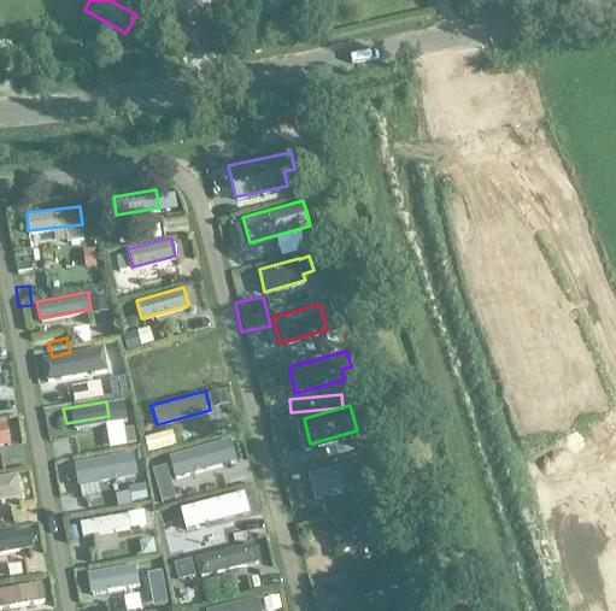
[(217,460),(213,445),(165,458),(170,474),(217,460)]
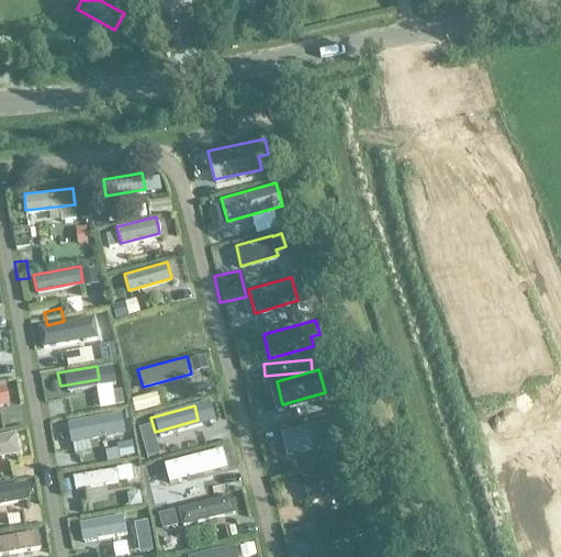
[(341,412),(280,429),(287,453),(348,436),(341,412)]
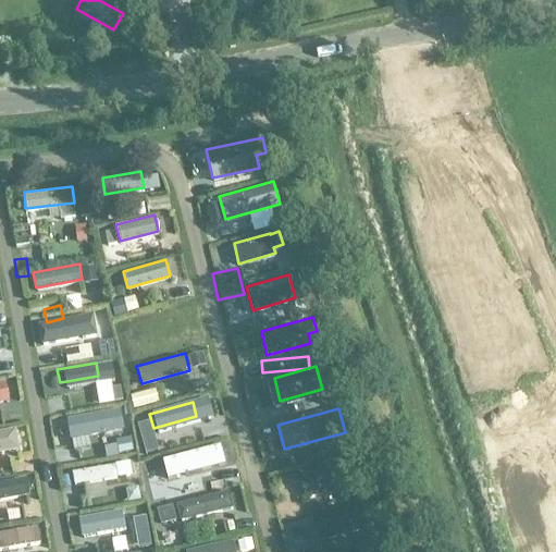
[(108,424),(104,411),(68,418),(71,431),(108,424)]
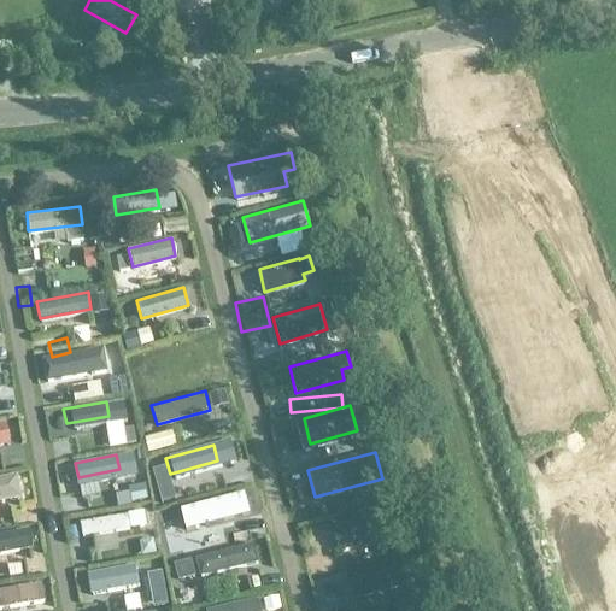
[(0,499),(19,495),(16,471),(0,474),(0,499)]
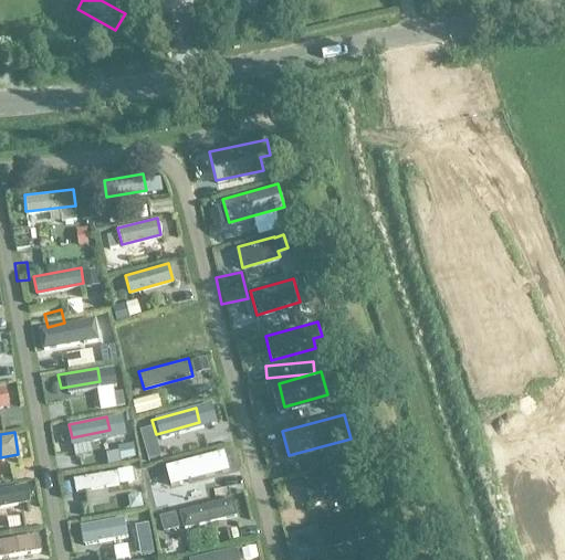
[(167,464),(170,479),(217,468),(213,453),(167,464)]
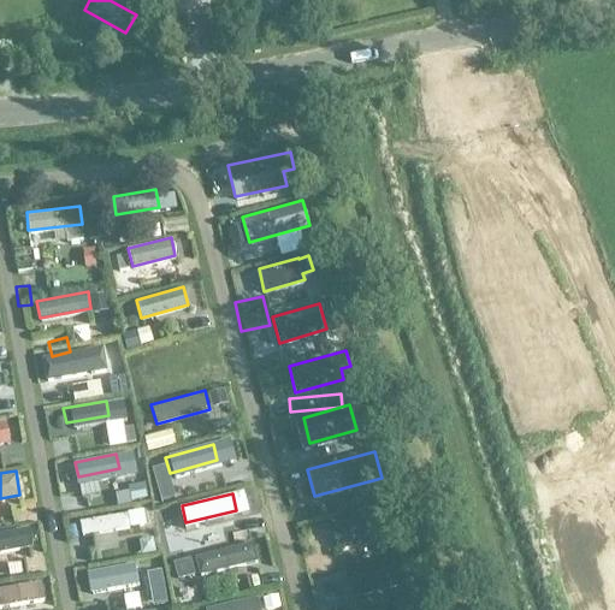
[(74,517),(118,511),(116,496),(71,503),(74,517)]
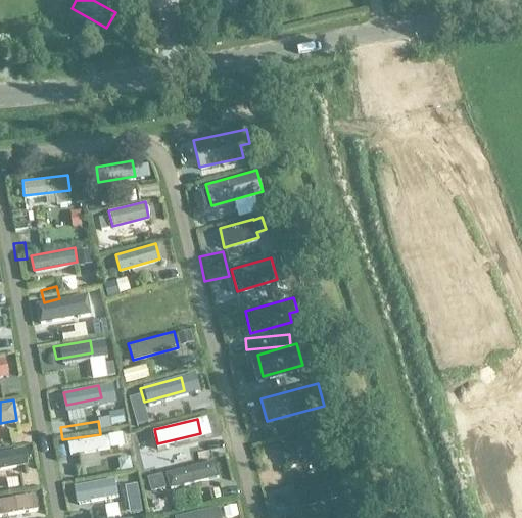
[(326,451),(324,442),(333,440),(330,427),(280,440),(285,462),(326,451)]
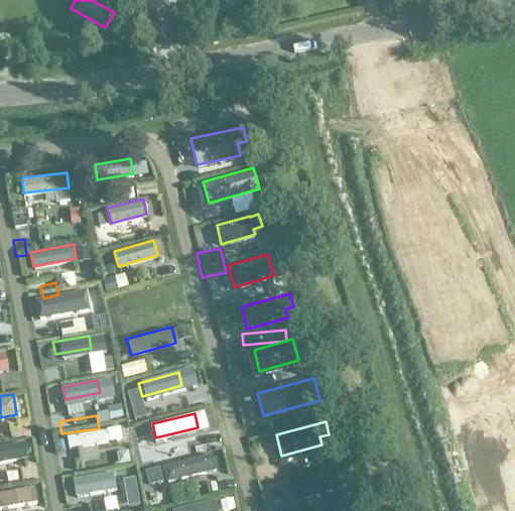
[(148,424),(136,427),(139,439),(151,436),(148,424)]
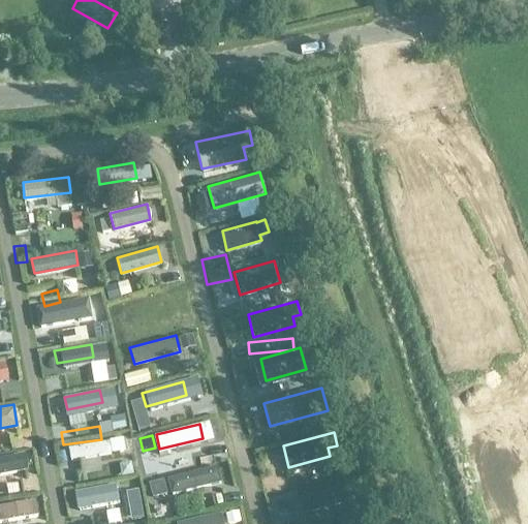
[(111,451),(109,438),(67,445),(69,458),(111,451)]
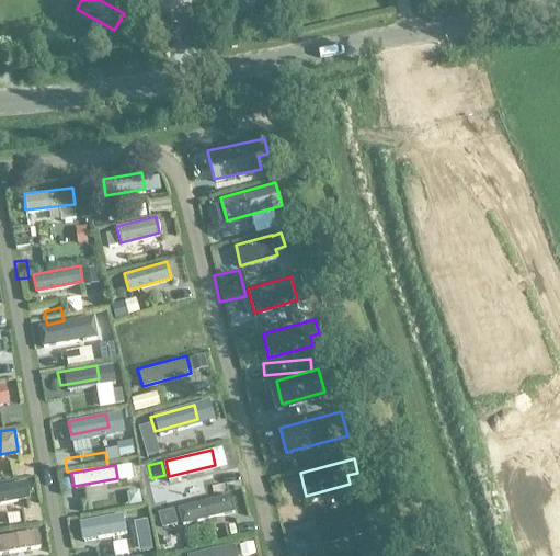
[(24,479),(0,483),(0,501),(27,497),(24,479)]
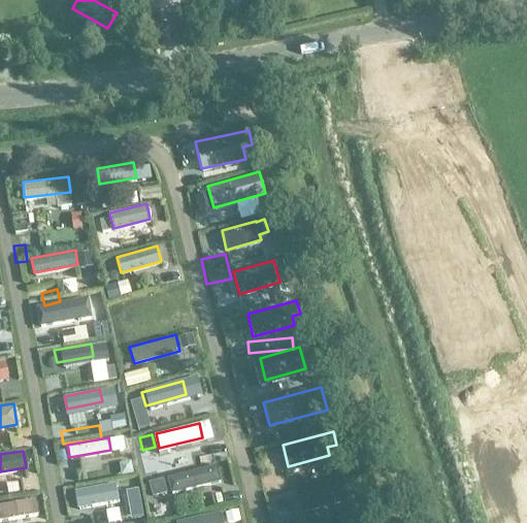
[(221,480),(217,463),(167,476),(171,492),(221,480)]
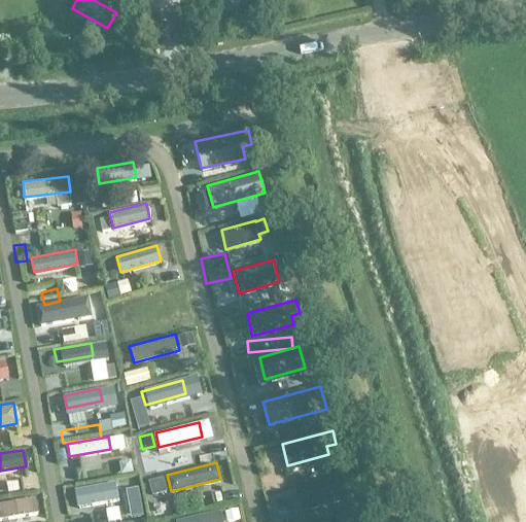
[(301,510),(350,496),(344,475),(295,488),(301,510)]
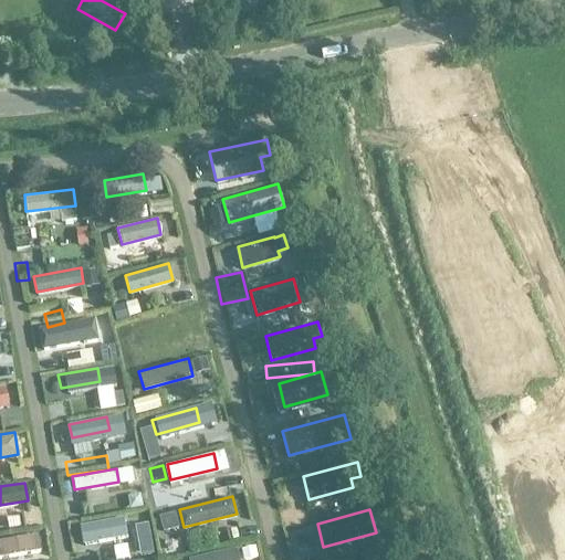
[(124,516),(80,524),(83,543),(127,536),(124,516)]
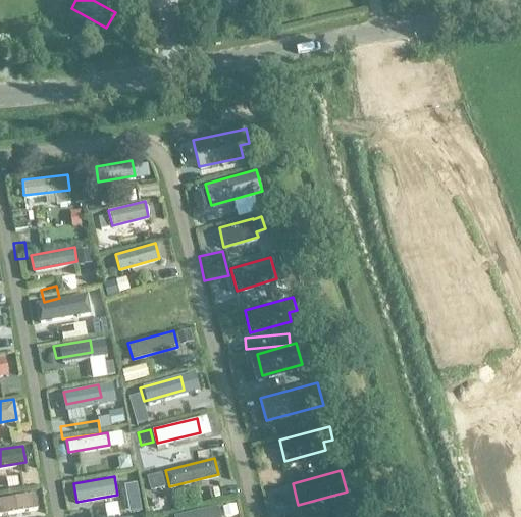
[(0,495),(31,492),(30,478),(0,481),(0,495)]
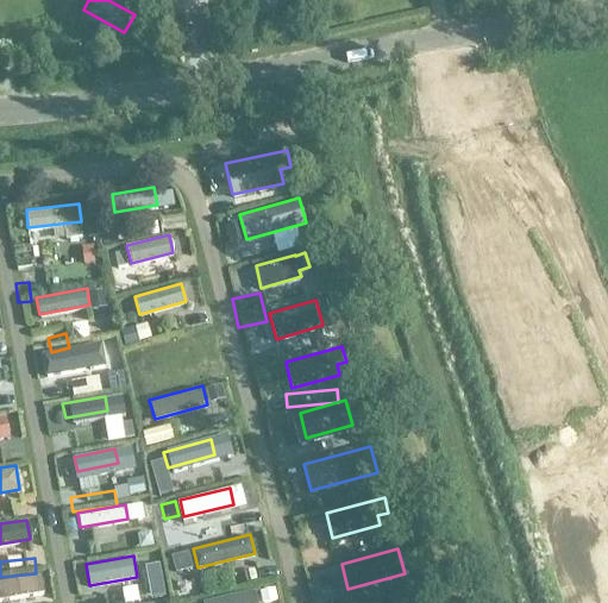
[(250,572),(254,588),(269,583),(265,569),(250,572)]
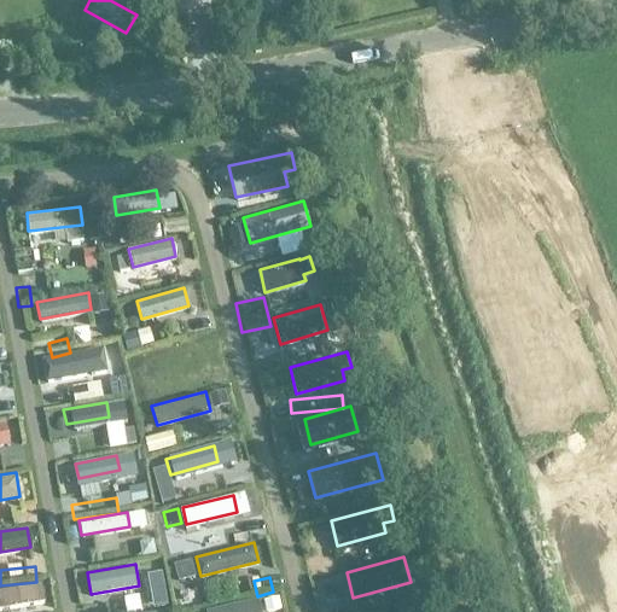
[(0,604),(30,598),(28,584),(0,589),(0,604)]
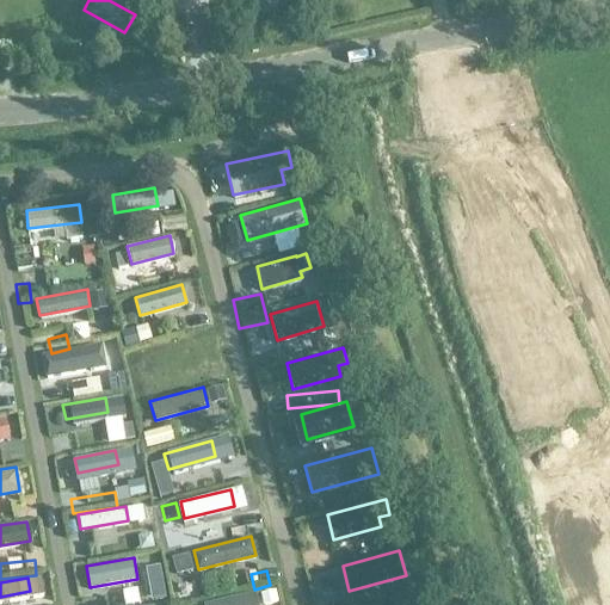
[(204,604),(259,604),(256,591),(204,603),(204,604)]
